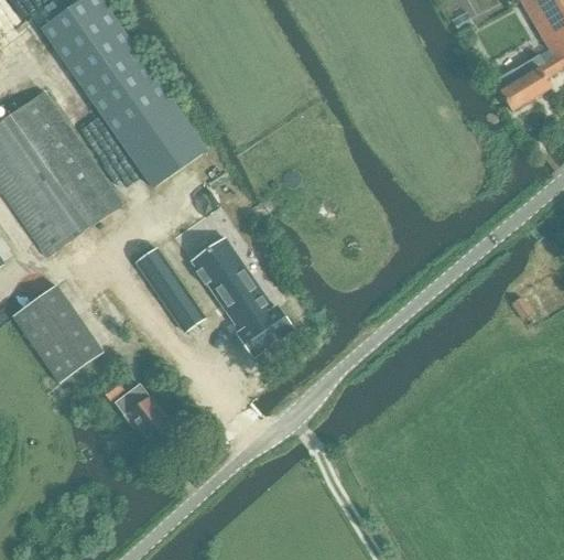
[(78,0),(41,28),(152,185),(206,148),(101,0),(78,0)]
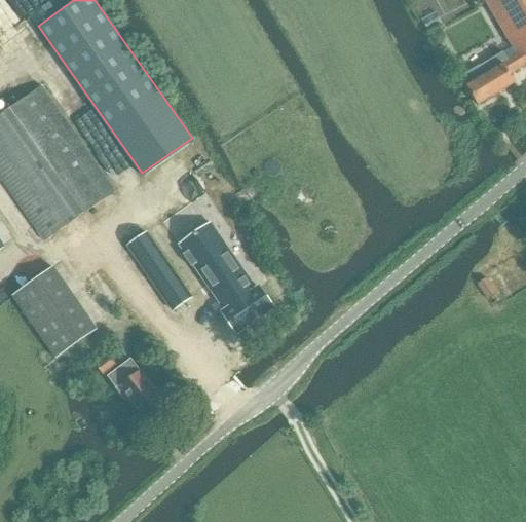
[(502,49),(462,74),(467,83),(466,84),(477,103),(514,80),(510,72),(524,65),(525,63),(525,0),(484,0),(508,38),(516,51),(506,57),(502,49)]
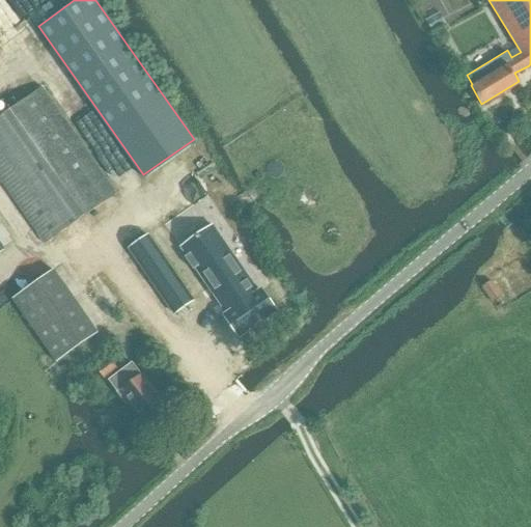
[(0,175),(45,239),(114,189),(40,84),(0,112),(0,175)]
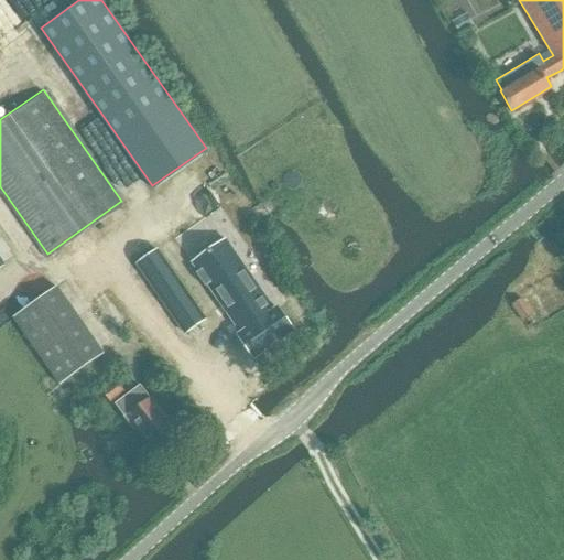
[(0,233),(0,256),(3,261),(13,254),(0,233)]
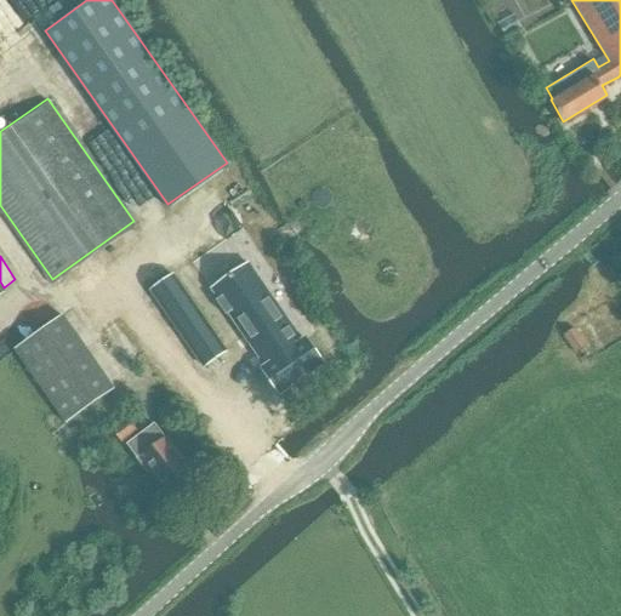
[(249,261),(211,287),(212,290),(217,297),(215,298),(216,300),(218,297),(227,309),(224,312),(226,313),(227,311),(263,364),(261,365),(278,391),(279,392),(323,363),(322,360),(305,336),(301,337),(249,261)]
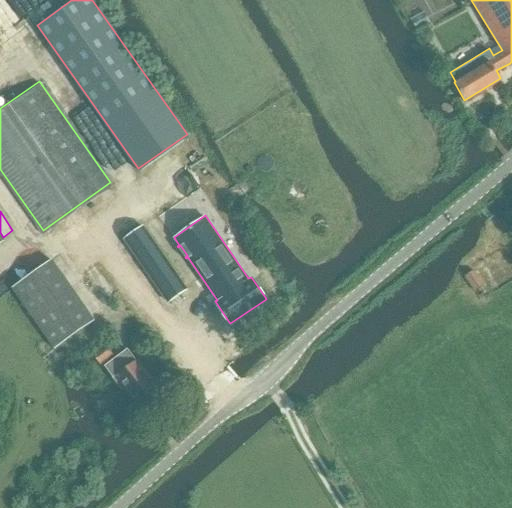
[(142,225),(124,237),(142,264),(161,252),(146,230),(142,225)]
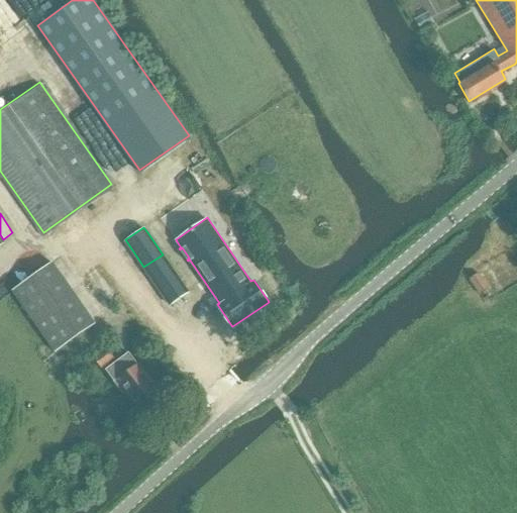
[(180,279),(163,254),(143,267),(162,292),(180,279)]
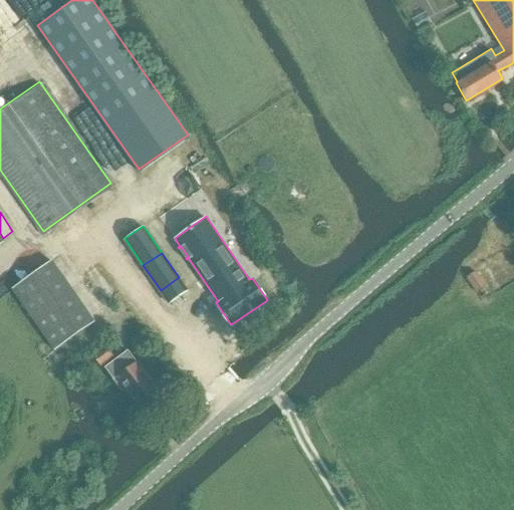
[(53,346),(93,319),(52,258),(12,285),(53,346)]
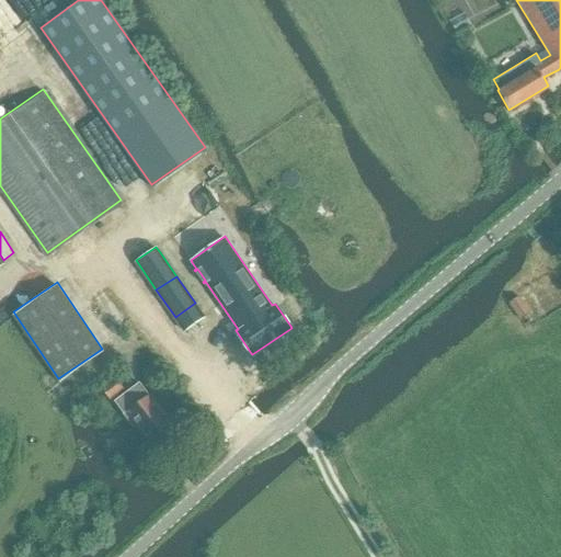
[(516,294),(508,299),(519,317),(529,310),(518,293),(516,294)]
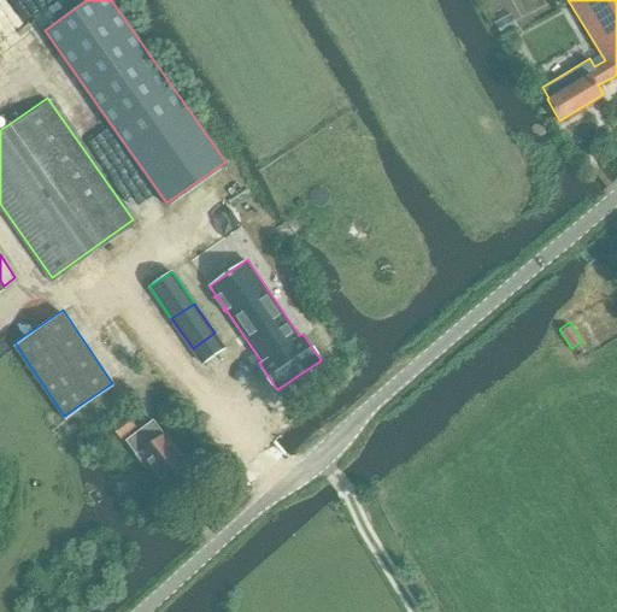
[(215,333),(193,348),(201,362),(224,346),(215,333)]
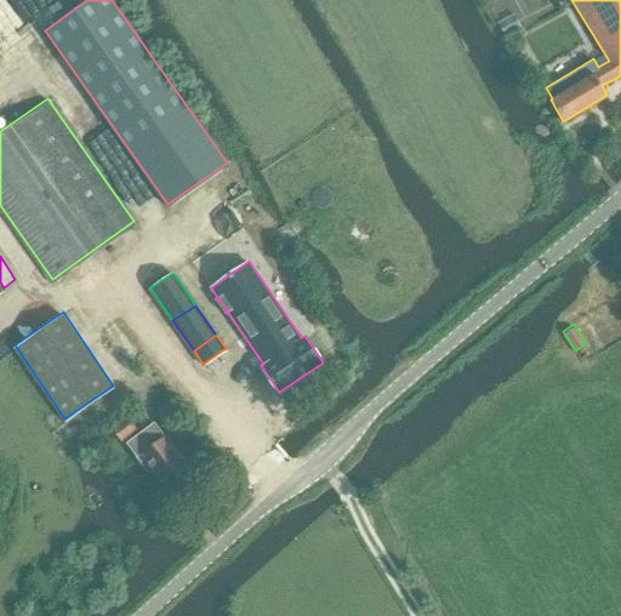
[(126,417),(112,428),(119,439),(134,428),(126,417)]
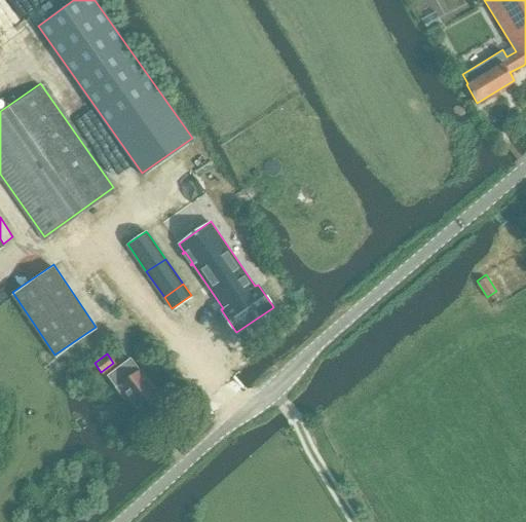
[(129,356),(106,374),(124,398),(125,398),(127,396),(140,411),(160,396),(140,369),(140,368),(139,369),(129,356)]
